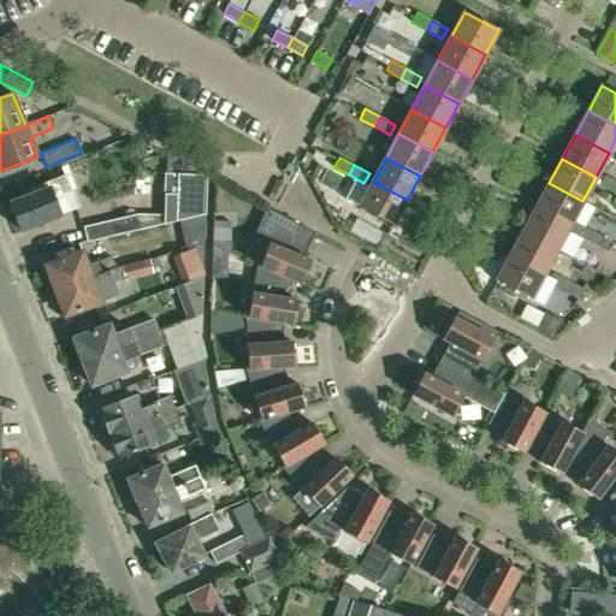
[(76,211),(69,191),(71,190),(65,175),(29,189),(31,194),(10,202),(16,215),(13,219),(16,226),(21,227),(22,231),(59,217),(76,211)]
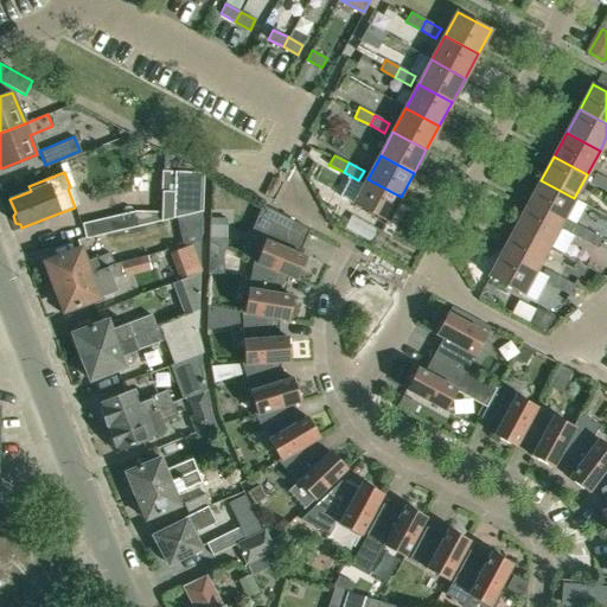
[(203,210),(204,172),(176,172),(174,191),(165,191),(164,219),(173,217),(176,217),(203,210)]
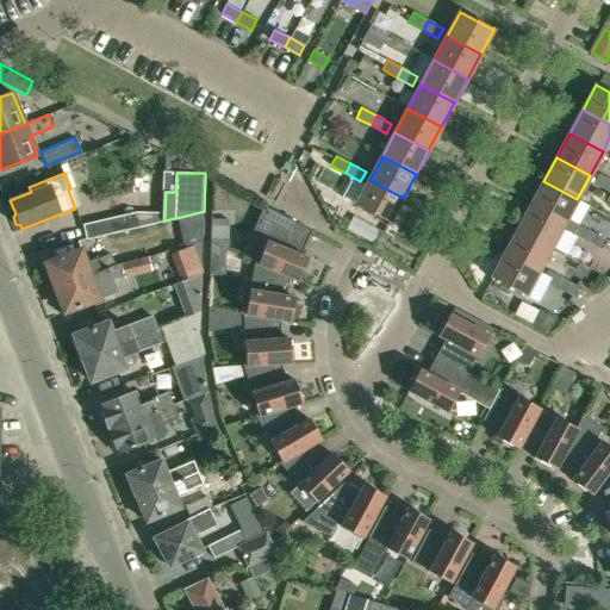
[(609,192),(609,188),(609,180),(599,174),(593,184),(609,192)]
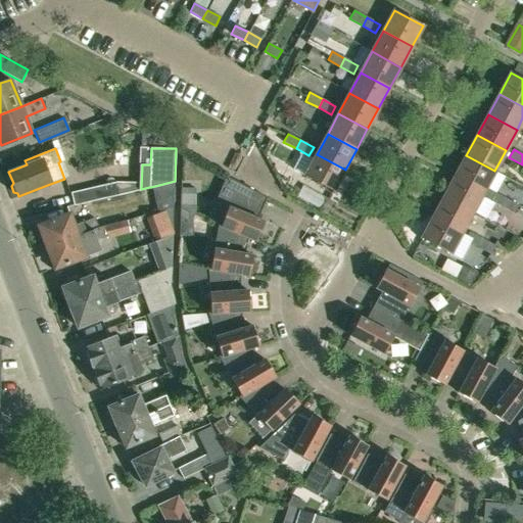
[(334,191),(345,170),(317,154),(305,176),(334,191)]
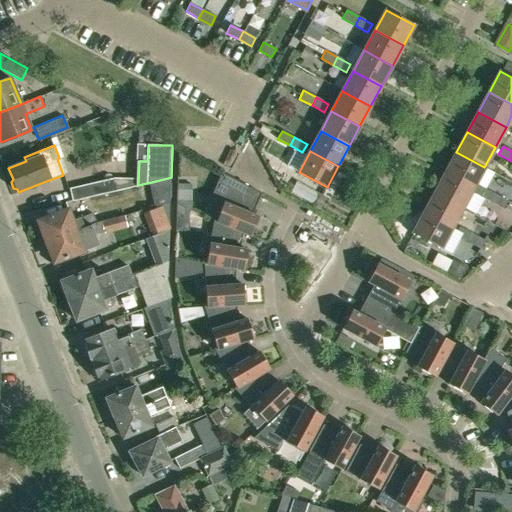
[(473,187),(484,167),(456,152),(445,172),(473,187)]
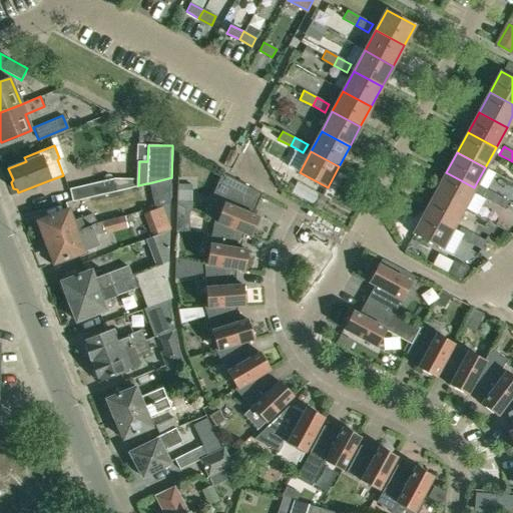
[(242,231),(242,233),(250,236),(259,217),(252,214),(262,193),(221,172),(210,198),(223,203),(216,220),(242,231)]
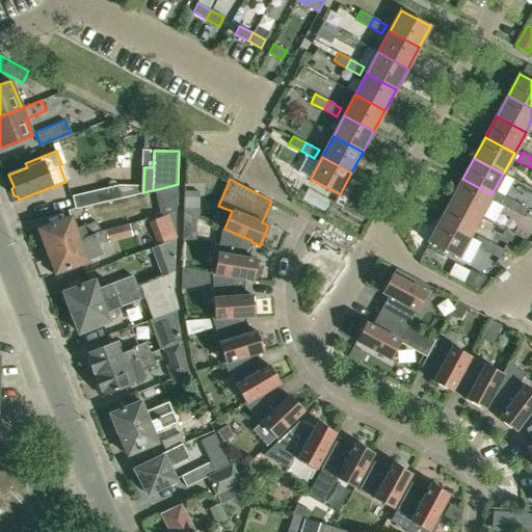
[(462,179),(452,200),(481,215),(493,222),(502,206),(496,202),(498,197),(491,194),(462,179)]
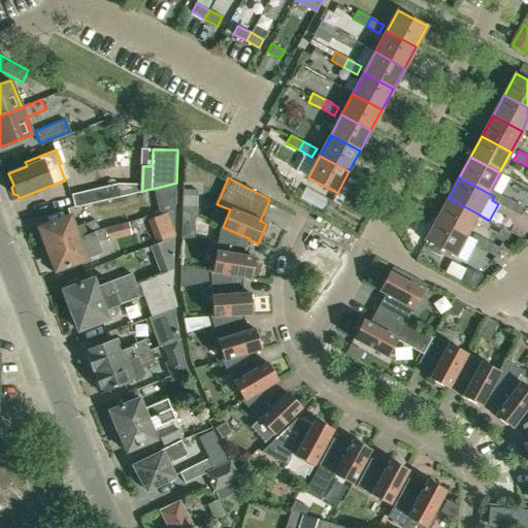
[(158,212),(174,207),(175,184),(176,184),(176,183),(153,189),(158,212)]
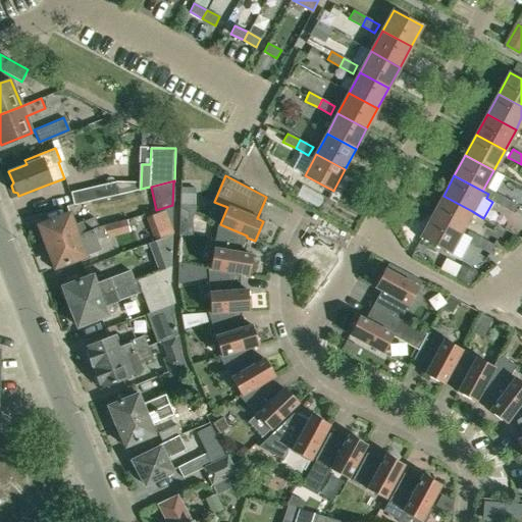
[(115,183),(69,194),(72,205),(118,194),(115,183)]
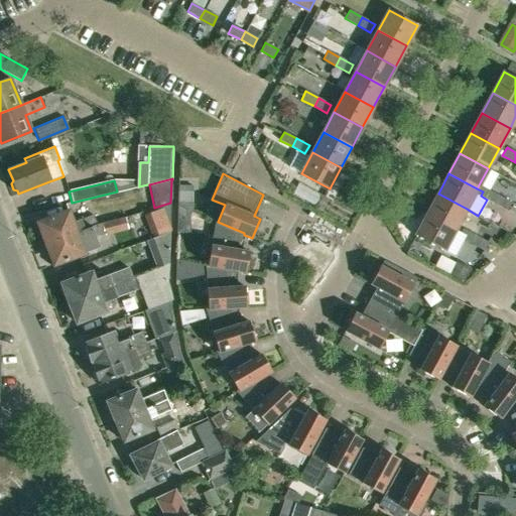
[(483,191),(481,196),(487,200),(493,203),(497,195),(485,187),(483,191)]
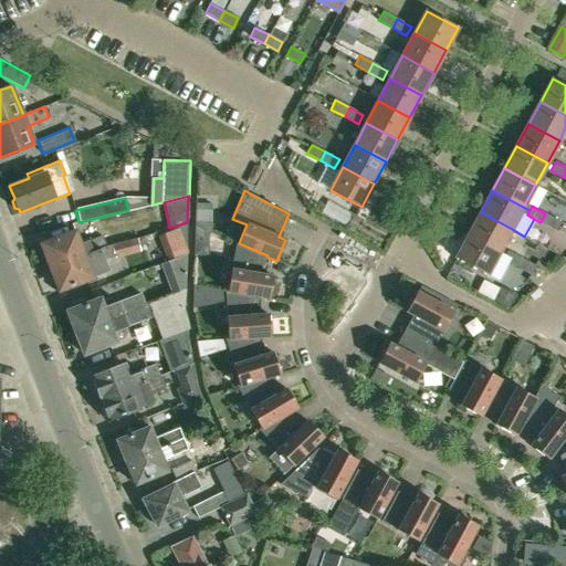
[(500,252),(512,229),(481,212),(469,236),(500,252)]
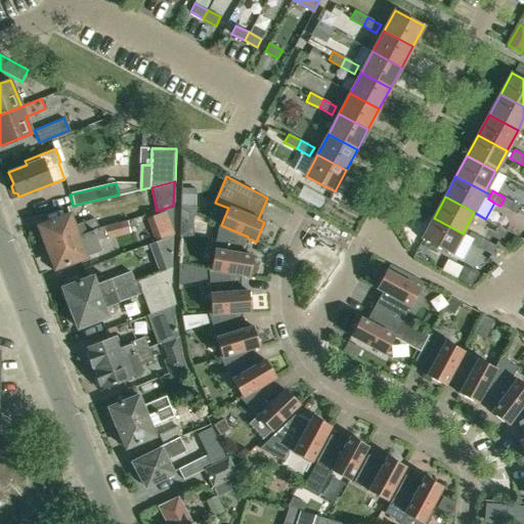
[(505,198),(500,206),(513,213),(518,205),(505,198)]
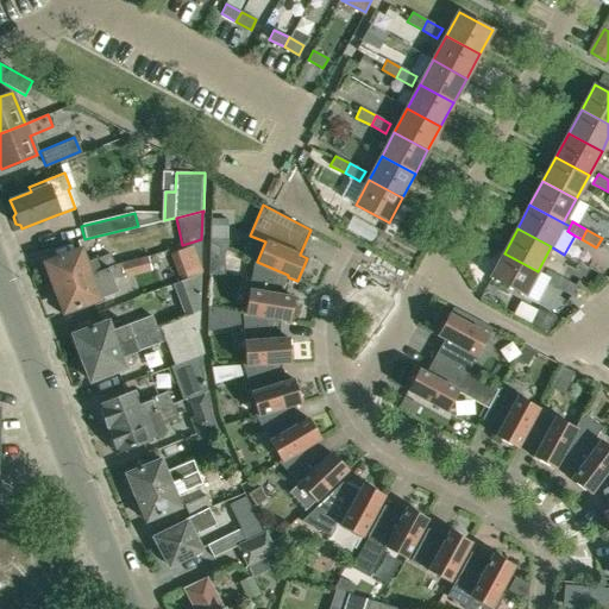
[(230,239),(214,239),(214,245),(230,251),(230,239)]
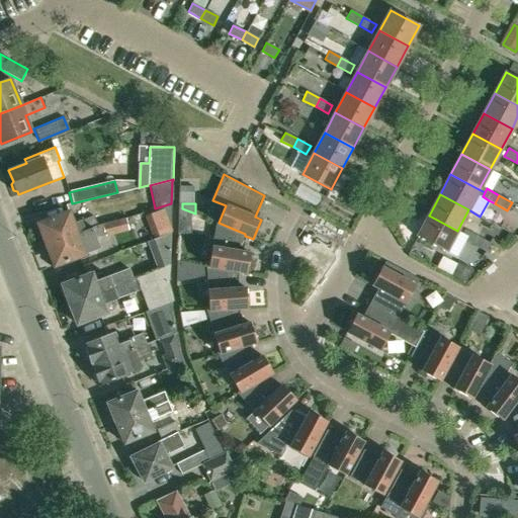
[(47,245),(97,226),(93,216),(73,224),(69,212),(38,224),(39,228),(38,231),(40,236),(44,238),(47,245)]
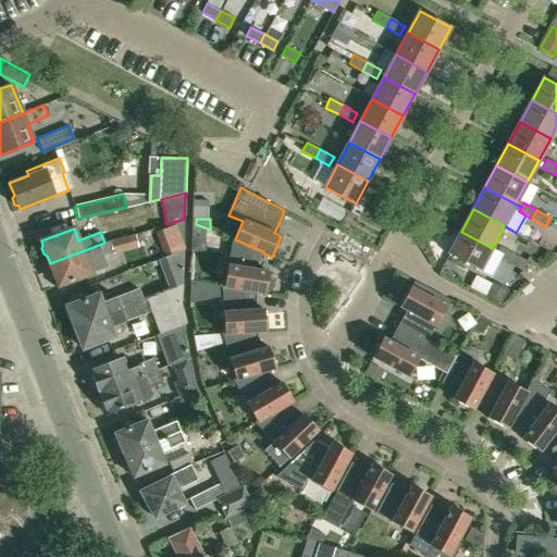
[(461,232),(449,254),(480,270),(492,276),(502,258),(495,256),(497,250),(492,248),(461,232)]
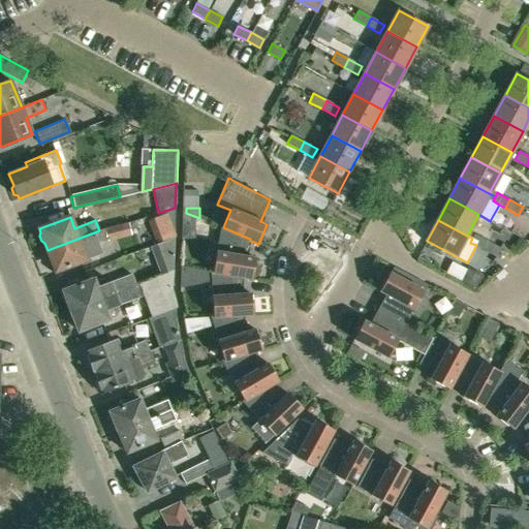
[(129,222),(103,228),(107,242),(132,235),(129,222)]
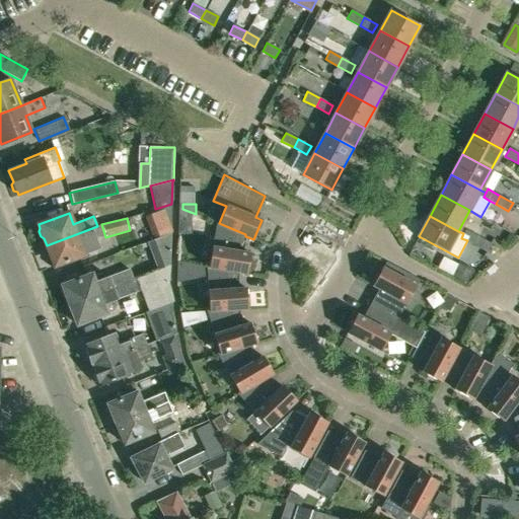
[(193,221),(178,221),(178,231),(193,232),(193,221)]
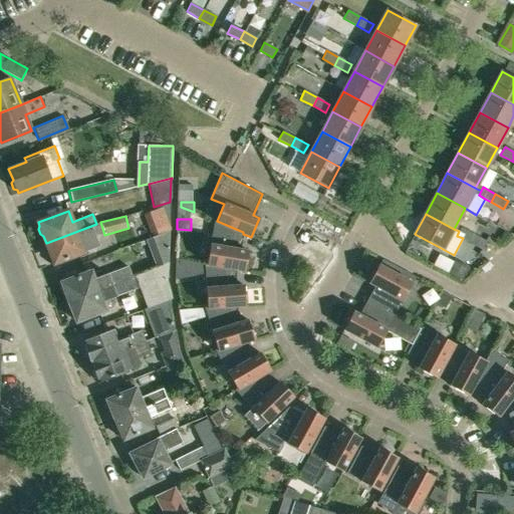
[(243,232),(217,221),(214,220),(210,245),(210,244),(207,264),(235,268),(235,270),(244,271),(248,251),(241,250),(243,234),(243,232)]
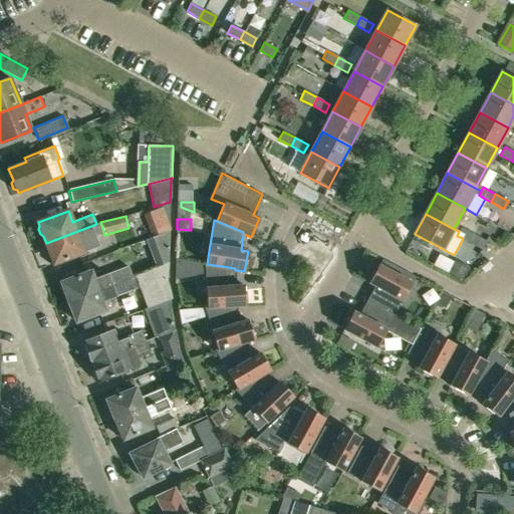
[(79,240),(99,233),(96,224),(46,243),(49,250),(47,253),(49,258),(54,263),(83,251),(79,240)]
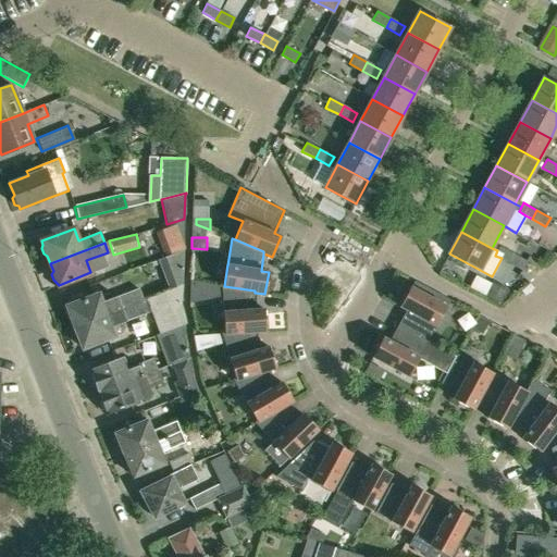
[(497,250),(495,256),(502,258),(508,262),(514,254),(499,246),(497,250)]
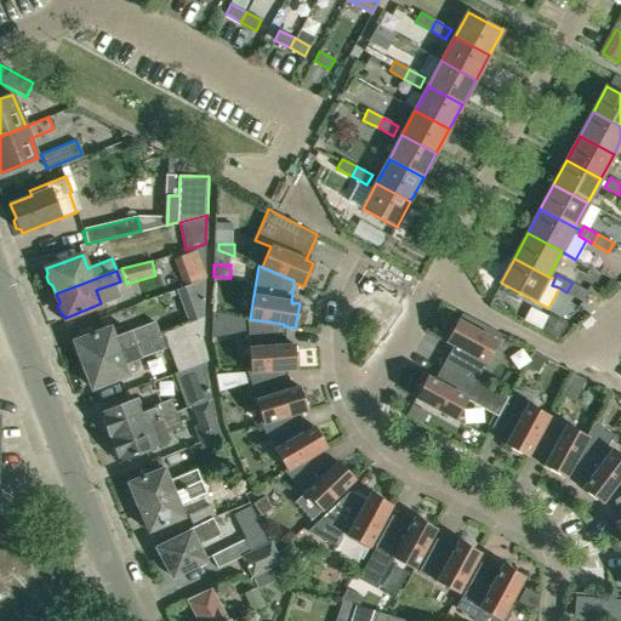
[(187,324),(204,317),(205,279),(175,290),(187,324)]
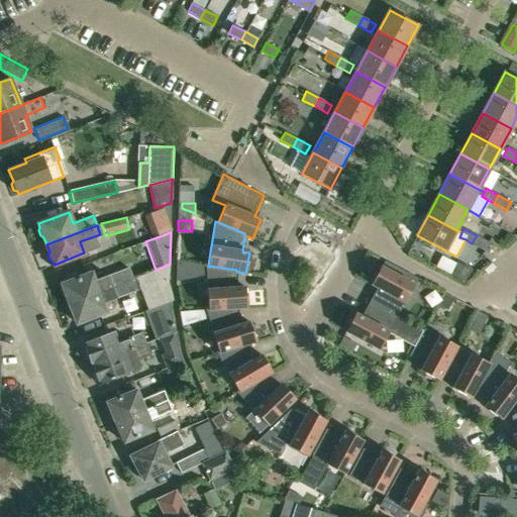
[(477,235),(472,243),(485,250),(489,242),(477,235)]
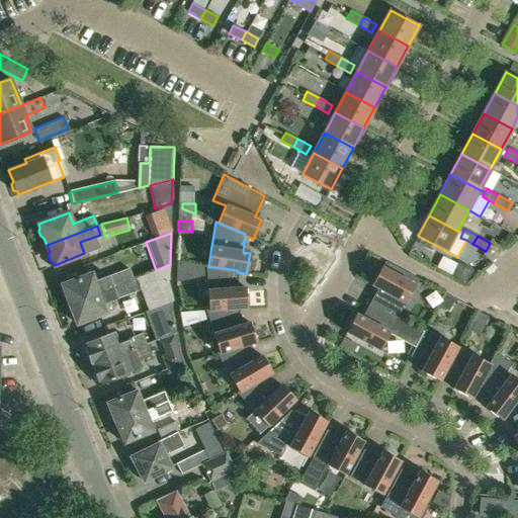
[(471,268),(460,262),(451,277),(462,284),(471,268)]
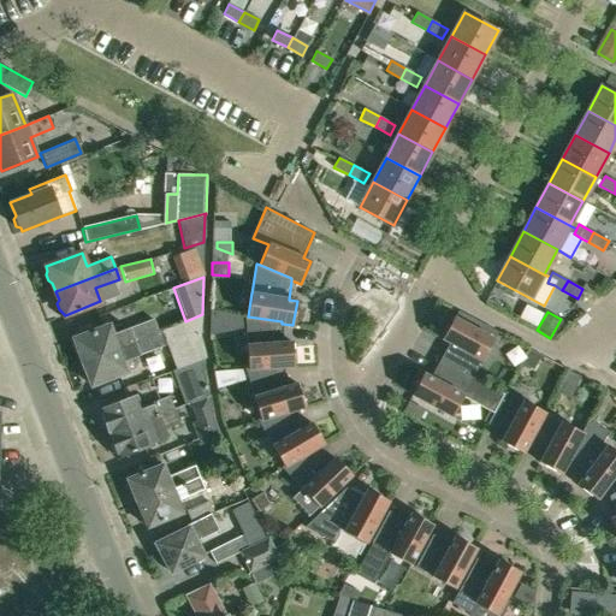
[(201,359),(201,360),(205,359),(200,337),(202,314),(185,321),(159,332),(164,345),(167,344),(176,368),(201,359)]
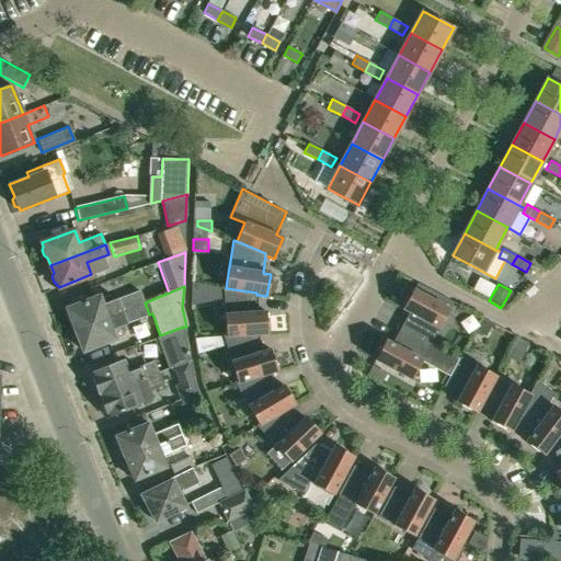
[(256,293),(226,288),(222,287),(225,315),(226,335),(224,335),(224,338),(258,334),(267,334),(266,311),(259,312),(256,295),(256,293)]
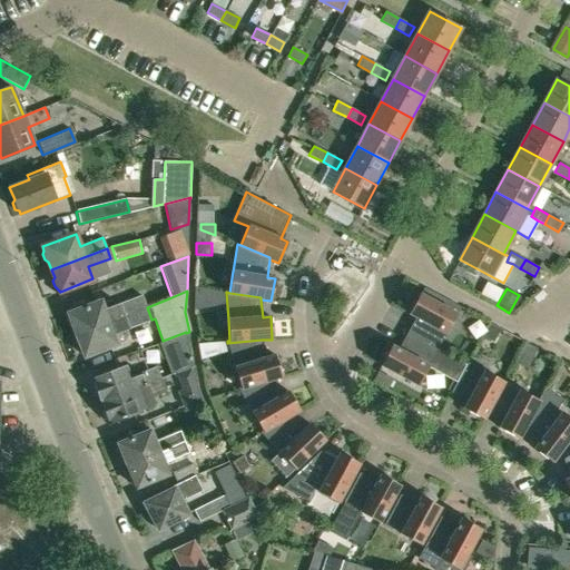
[(406,333),(436,350),(445,334),(457,314),(420,294),(409,314),(415,317),(406,333)]
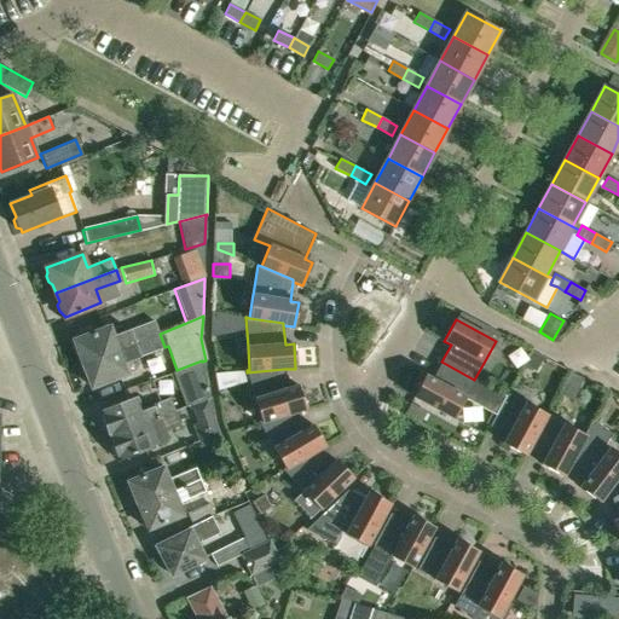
[(82,364),(158,334),(154,320),(113,336),(109,327),(74,340),(75,343),(73,347),(75,353),(80,356),(82,364)]
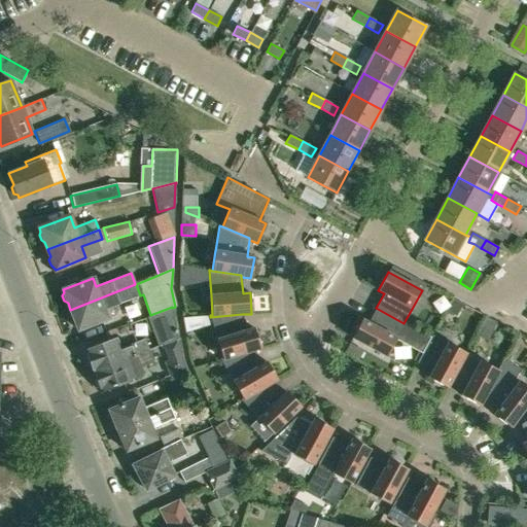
[(117,304),(130,299),(139,295),(135,284),(70,310),(73,317),(72,320),(73,325),(77,326),(78,329),(108,318),(108,317),(115,314),(118,307),(117,304)]
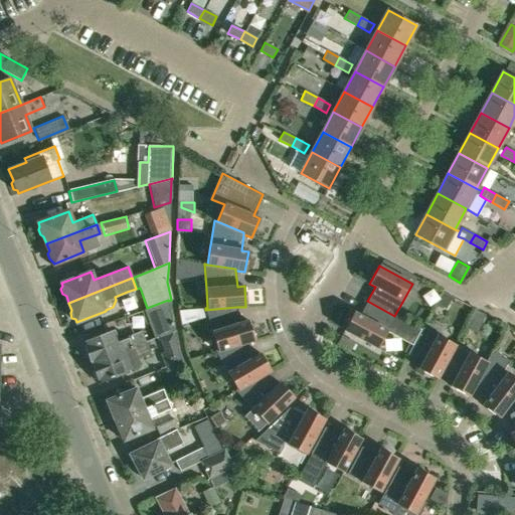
[(451,297),(441,292),(435,303),(444,308),(451,297)]
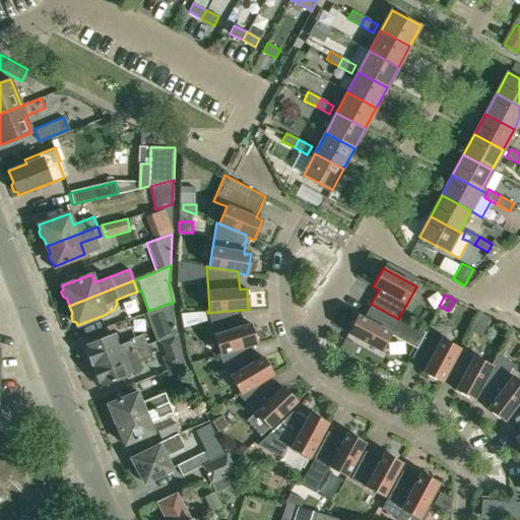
[(176,334),(170,304),(170,303),(148,311),(144,312),(155,342),(176,334)]
